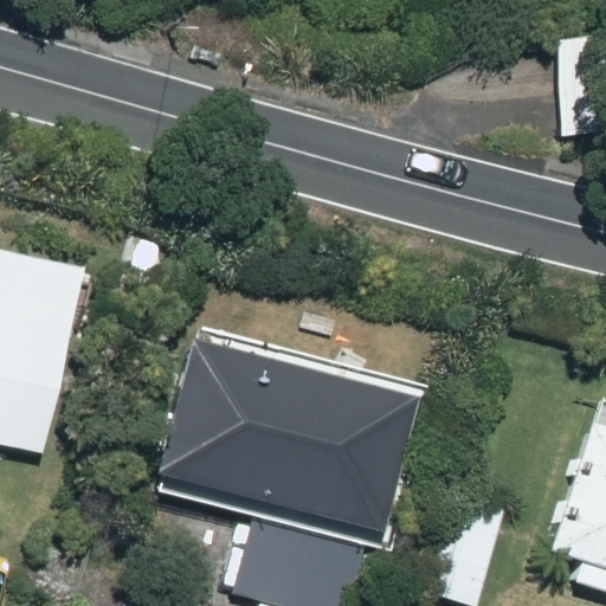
[(605,32),(545,42),(556,133),(605,126),(605,32)]
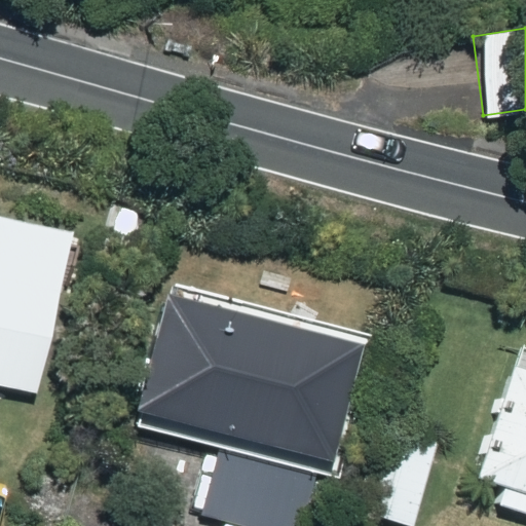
[(74,234),(0,217),(0,382),(36,391),(74,234)]
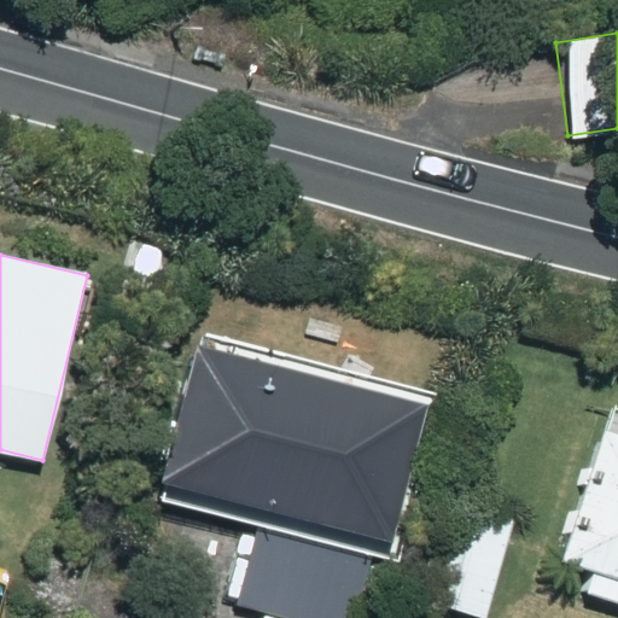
[(385,617),(437,408),(198,349),(164,488),(269,516),(248,605),(303,617),(385,617)]
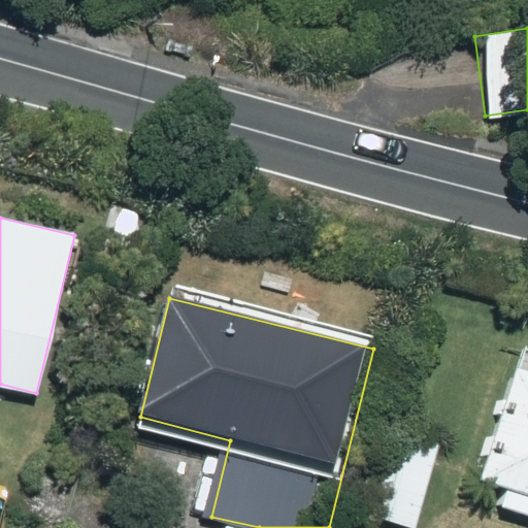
[(527,527),(527,382),(495,371),(461,484),(521,501),(513,524),(527,527)]
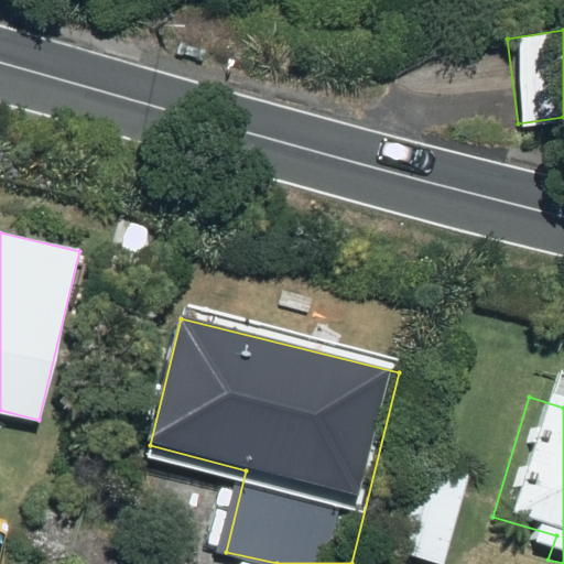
[(433,563),(442,563),(467,474),(407,458),(382,550),(433,563)]
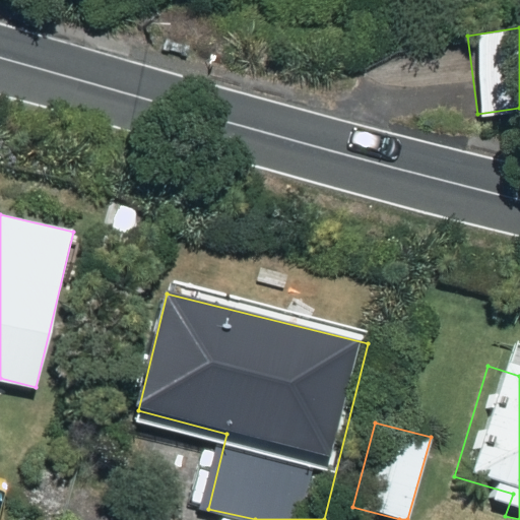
All buildings are outlined.
